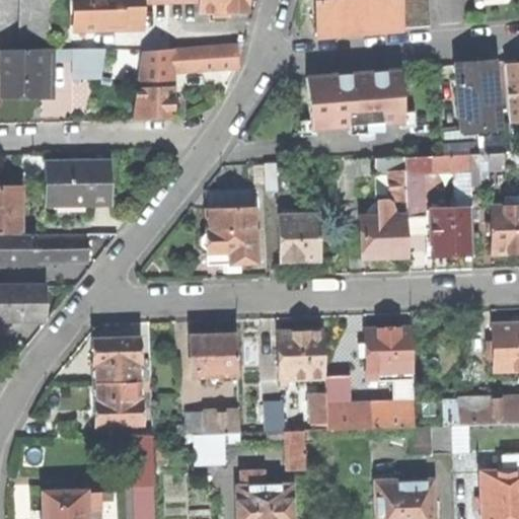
[(22,0),(24,51),(43,50),(48,50),(50,50),(49,0),(22,0)]
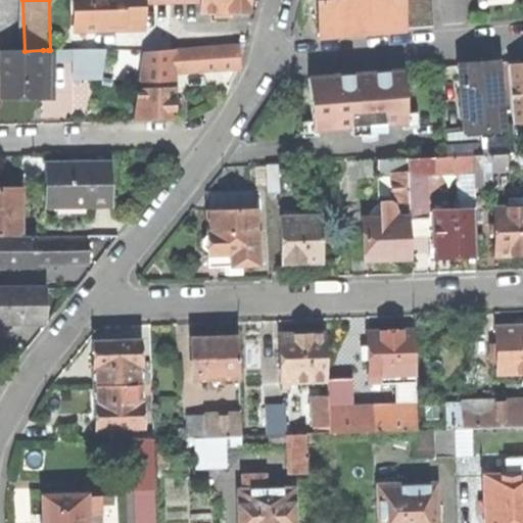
[(142,24),(141,0),(73,0),(74,6),(80,11),(80,30),(104,30),(105,32),(124,31),(124,25),(142,24)]
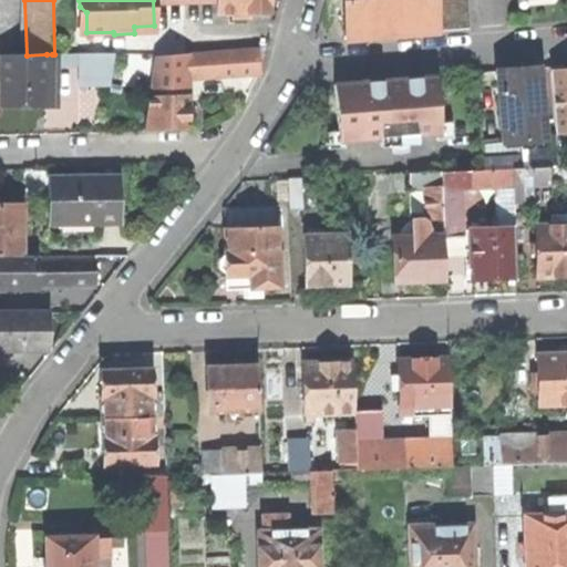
[(268,0),(216,0),(217,13),(269,12),(268,0)]
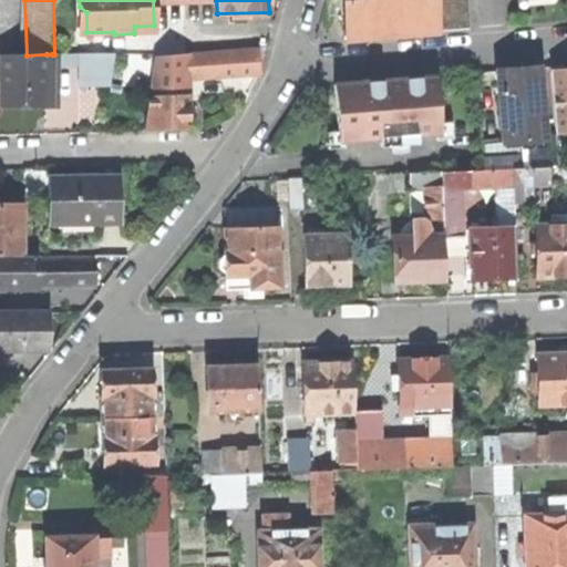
[(343,0),(347,40),(390,37),(437,32),(436,19),(434,0),(343,0)]
